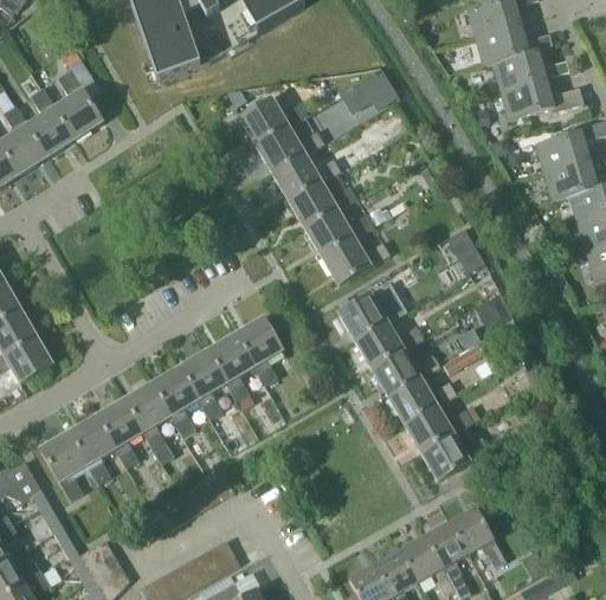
[(0,0),(0,5),(12,14),(17,11),(24,0),(0,0)]
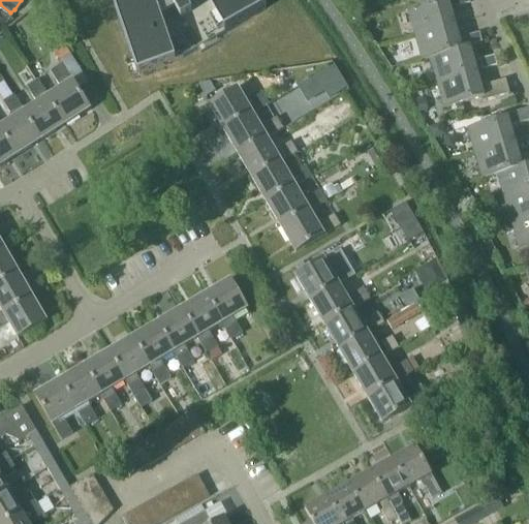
[(182,54),(266,4),(262,0),(170,0),(174,5),(160,14),(155,0),(113,0),(136,69),(182,54)]
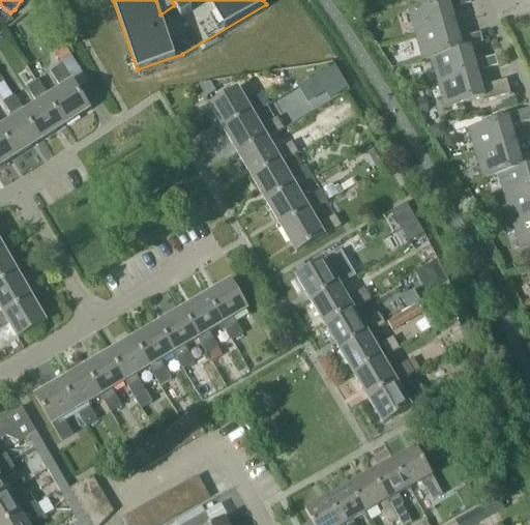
[(455,20),(451,4),(467,0),(427,0),(408,5),(415,31),(455,20)]
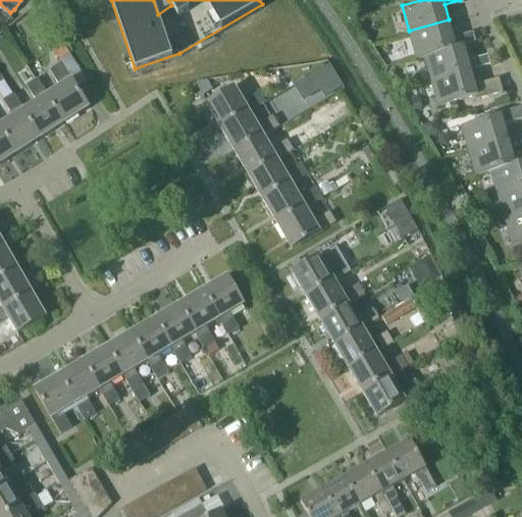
[(461,41),(459,35),(453,36),(449,19),(409,31),(416,56),(423,53),(463,42),(463,41),(461,41)]
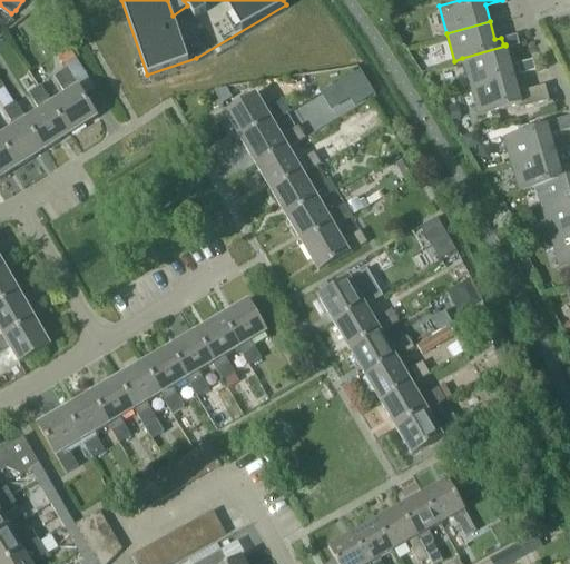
[(503,45),(505,45),(519,40),(516,31),(500,36),(501,38),(503,45)]
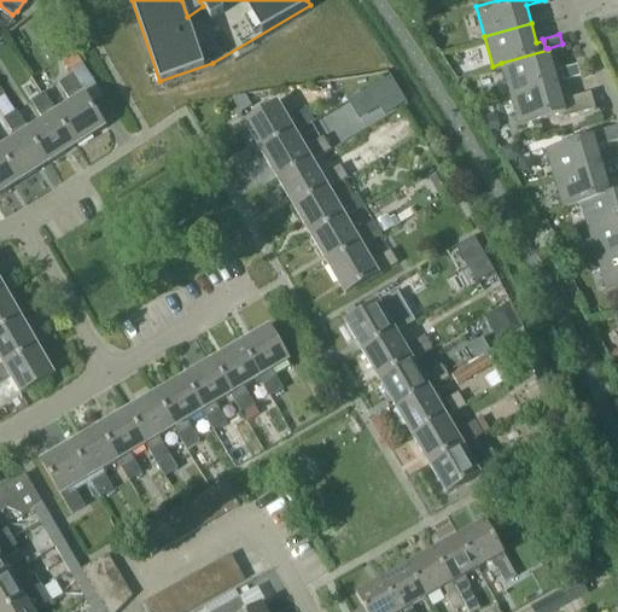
[(74,48),(62,56),(69,68),(82,59),(74,48)]
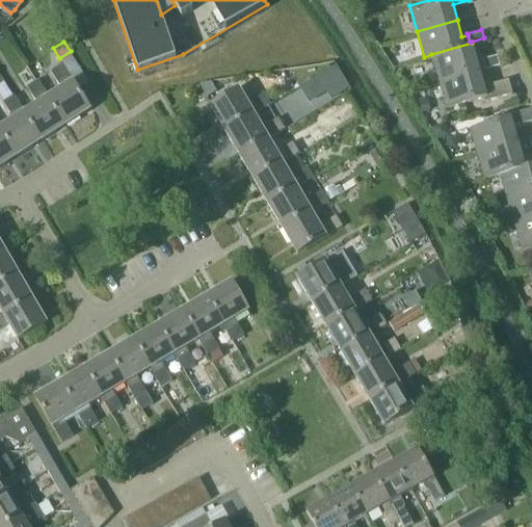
[(479,68),(472,43),(431,54),(439,79),(479,68)]
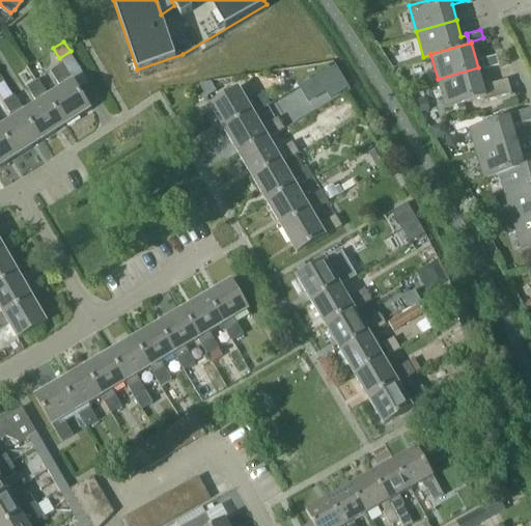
[(483,65),(498,61),(496,53),(481,56),(483,65)]
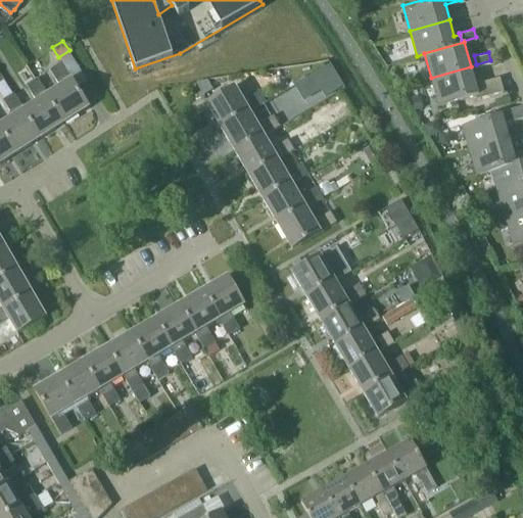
[(60,83),(47,91),(47,92),(64,119),(88,103),(60,60),(50,67),(60,83)]
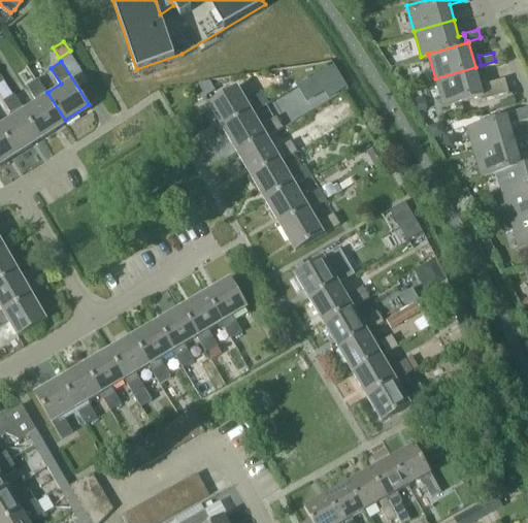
[(328,95),(347,84),(333,61),(296,83),(305,99),(324,88),(328,95)]
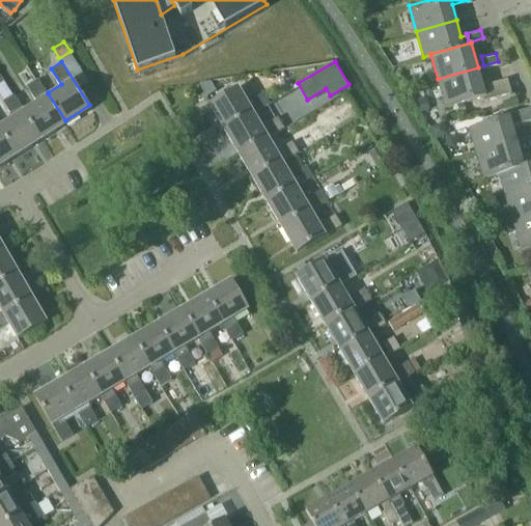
[(445,105),(482,94),(483,99),(511,90),(507,76),(482,83),(478,67),(438,79),(445,105)]
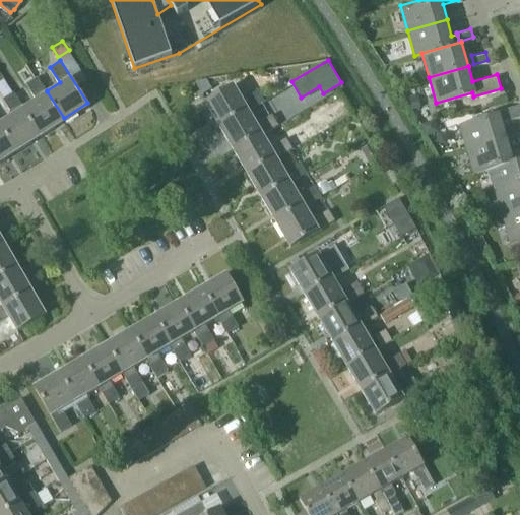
[(37,75),(25,81),(37,98),(23,106),(41,133),(64,118),(47,91),(47,90),(37,75)]
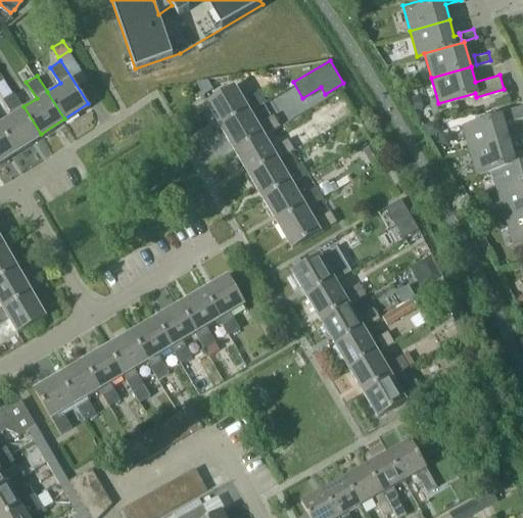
[(248,108),(249,108),(266,99),(259,88),(242,98),(234,84),(206,100),(221,125),(248,108)]
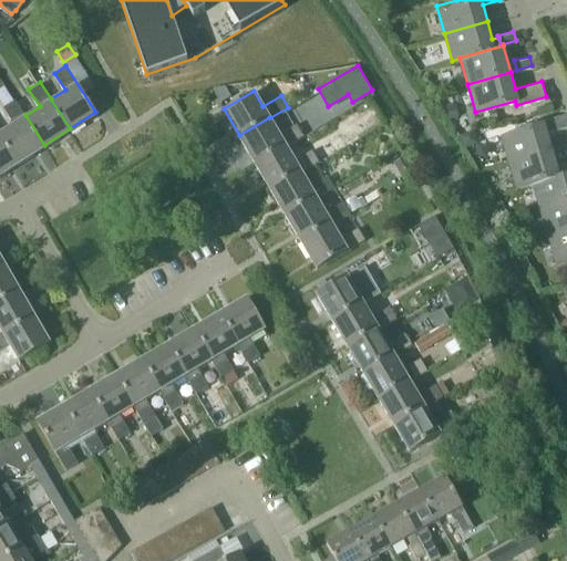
[(0,131),(0,132),(19,162),(44,145),(26,115),(14,97),(3,105),(14,123),(0,132),(0,131)]
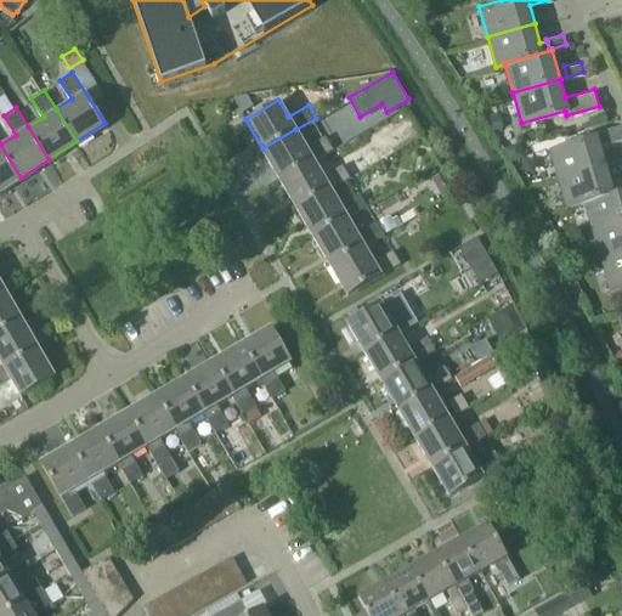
[(498,113),(490,116),(493,126),(502,124),(498,113)]
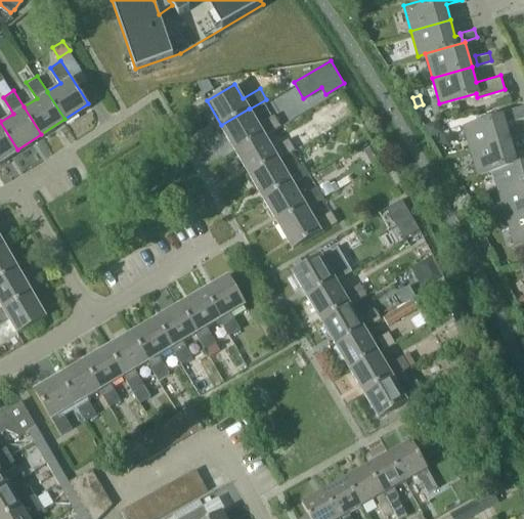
[(463,123),(470,148),(509,136),(510,136),(505,122),(523,115),(523,105),(523,103),(501,110),(501,112),(463,123)]
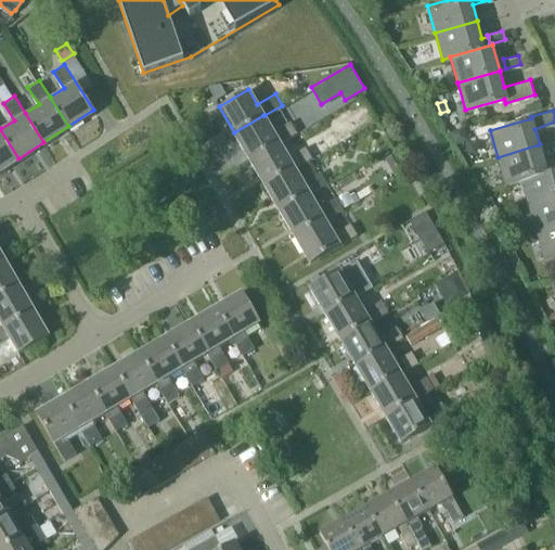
[(263,115),(234,132),(249,158),(279,140),(279,141),(297,130),(289,119),(272,129),(265,115),(263,115)]
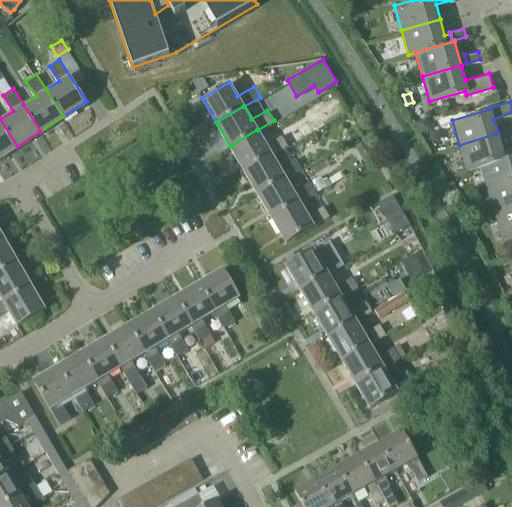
[(310,121),(314,127),(323,121),(320,116),(310,121)]
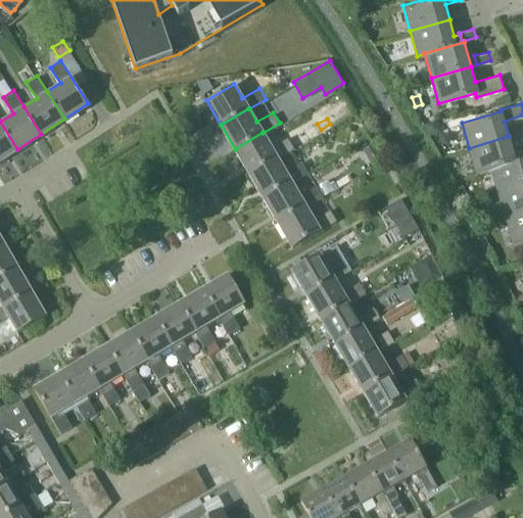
[(435,119),(426,123),(429,132),(435,130),(437,125),(435,119)]
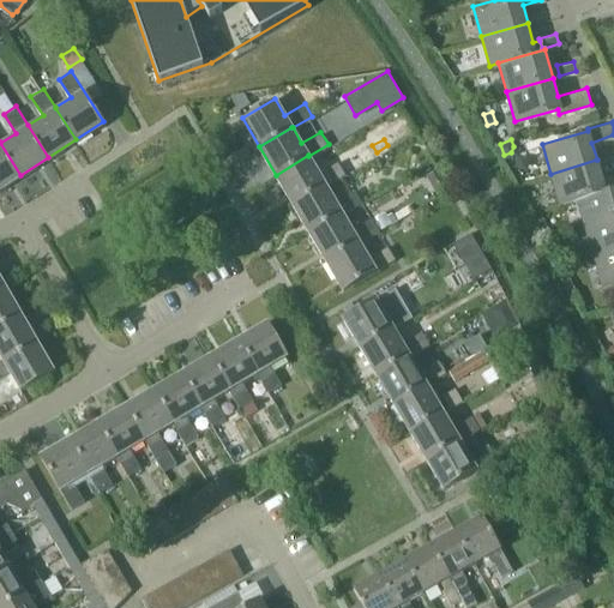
[(0,187),(20,175),(0,143),(0,142),(0,143),(0,142),(0,187)]
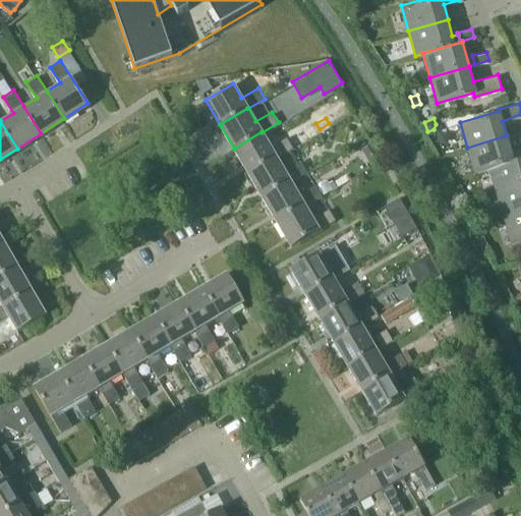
[(262,131),(234,149),(248,172),(276,156),(292,147),(286,135),(270,146),(262,132),(262,131)]
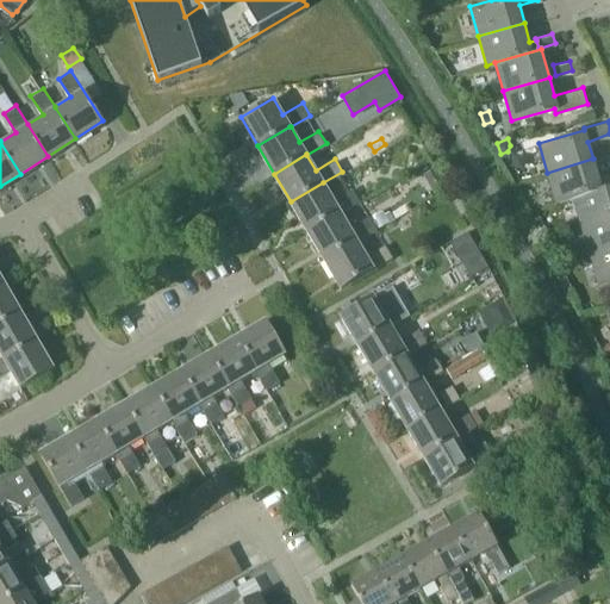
[(592,159),(547,173),(555,201),(572,197),(609,185),(609,173),(598,176),(592,159)]
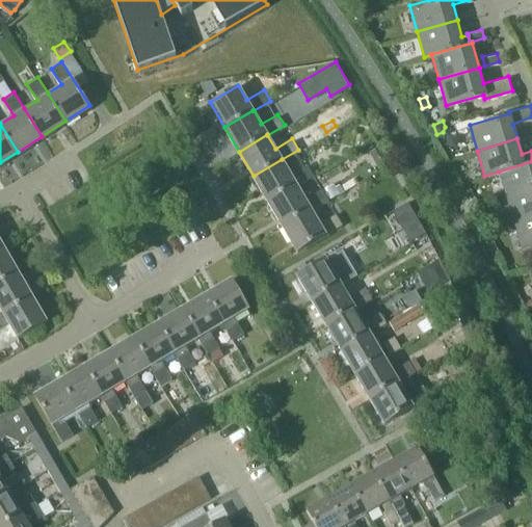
[(379,145),(372,149),(380,164),(388,160),(379,145)]
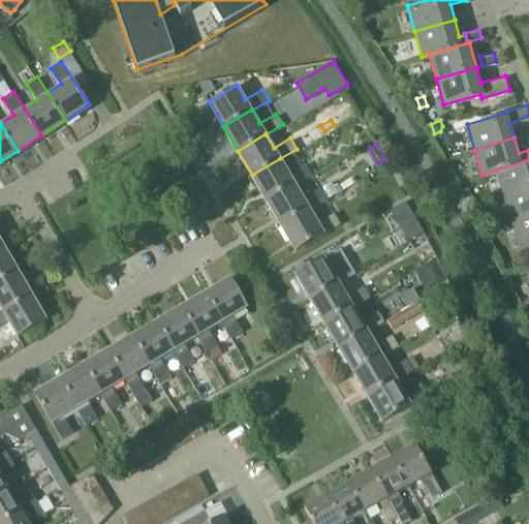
[(280,158),(252,175),(267,199),(294,182),(294,183),(311,173),(305,162),(288,172),(280,158)]
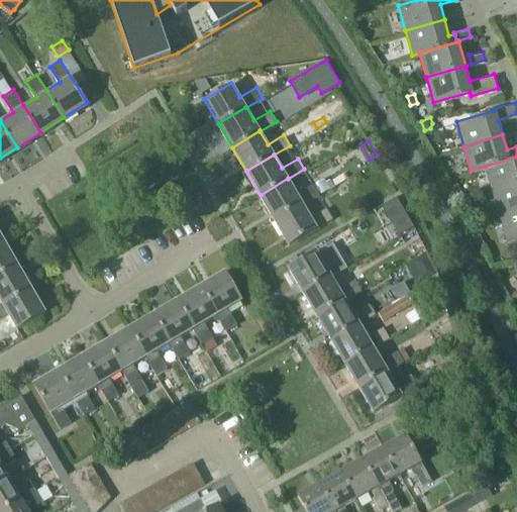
[(516,183),(516,157),(485,167),(492,191),(516,183)]
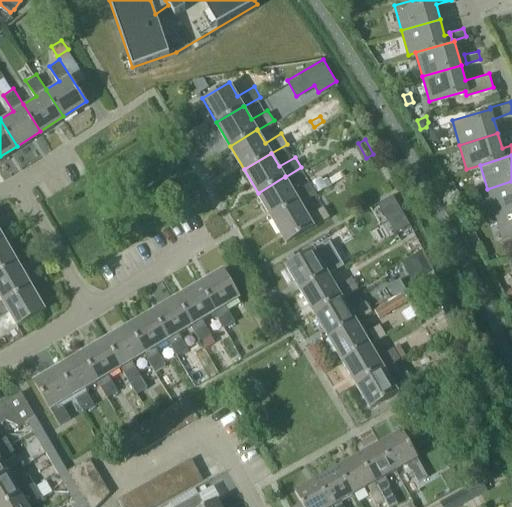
[(320,174),(309,180),(315,190),(326,183),(320,174)]
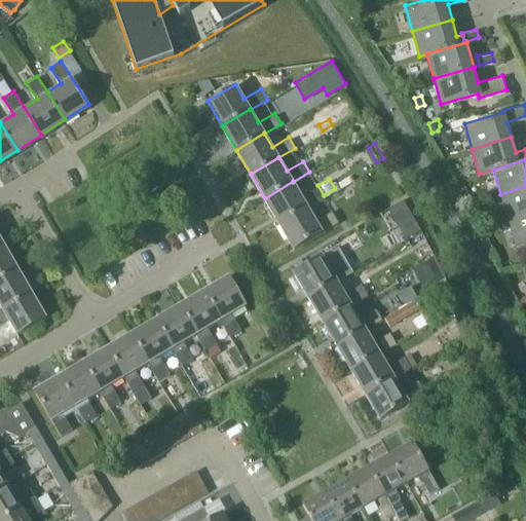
[(293,181),(265,198),(279,222),(307,206),(324,196),(324,195),(317,185),(301,195),(293,182),(293,181)]
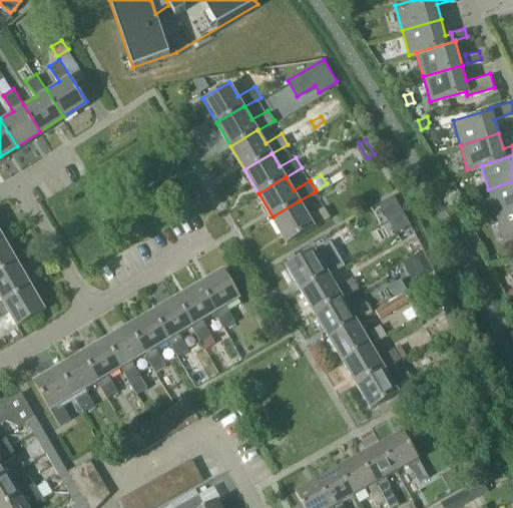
[(512,207),(512,181),(488,189),(495,213),(512,207)]
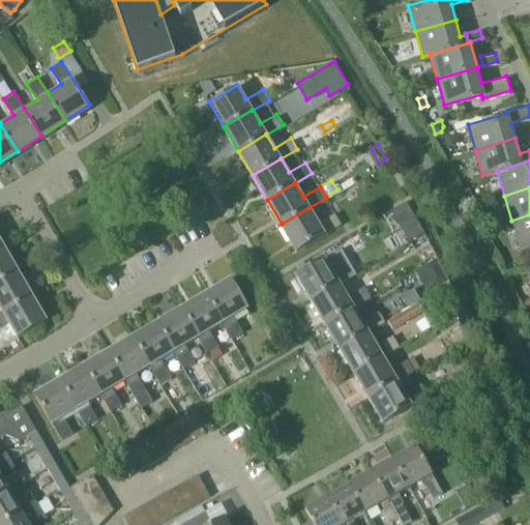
[(398,205),(406,221),(401,224),(410,239),(424,230),(407,200),(398,205)]
